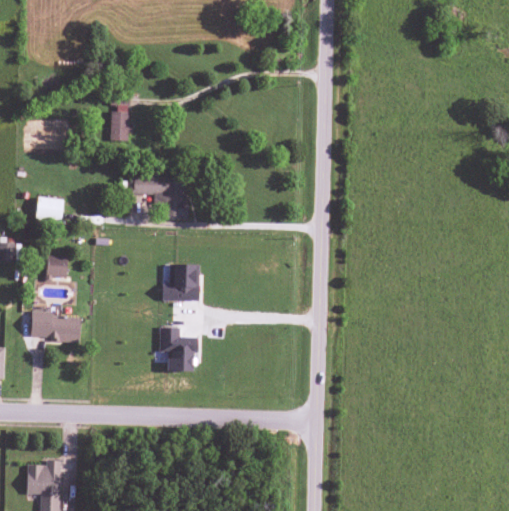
[(128,140),(129,132),(134,132),(134,122),(129,122),(130,111),(111,111),(110,140),(128,140)]
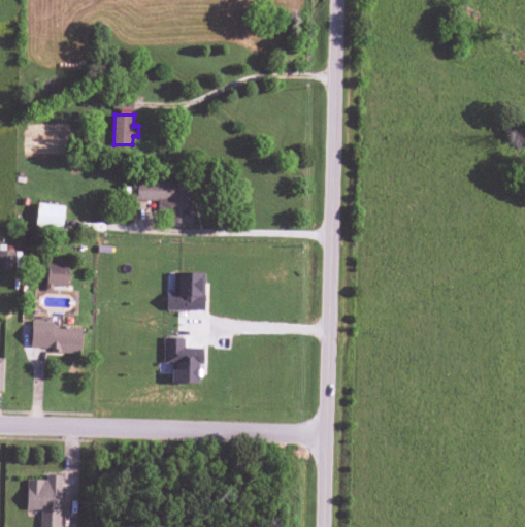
[(164,200),(163,225),(193,226),(195,183),(134,180),(133,199),(164,200)]
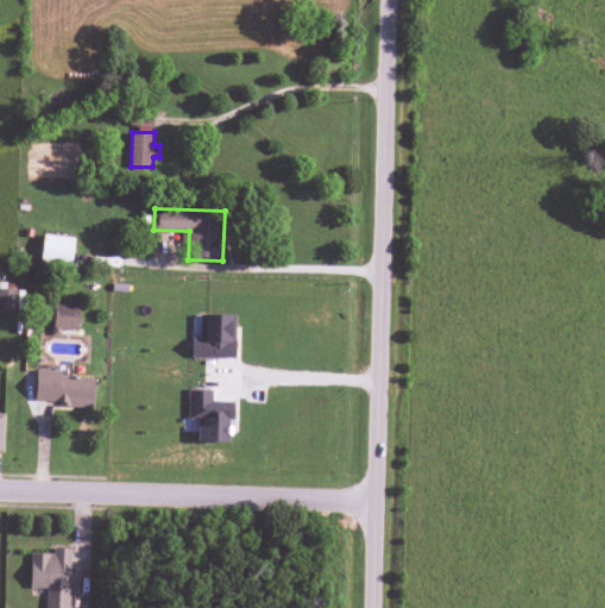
[(76,237),(45,234),(43,261),(74,263),(76,237)]
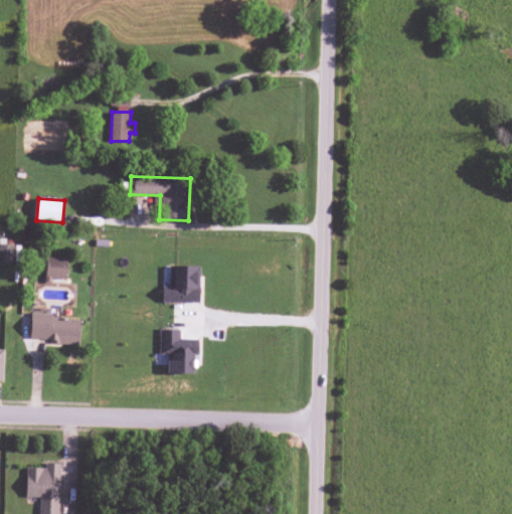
[(0,260),(0,263),(22,263),(22,244),(0,244),(0,260)]
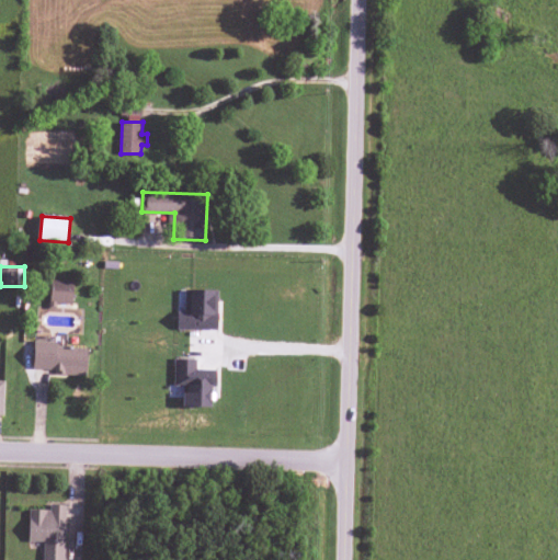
[(52,304),(73,305),(75,280),(52,278),(52,304)]
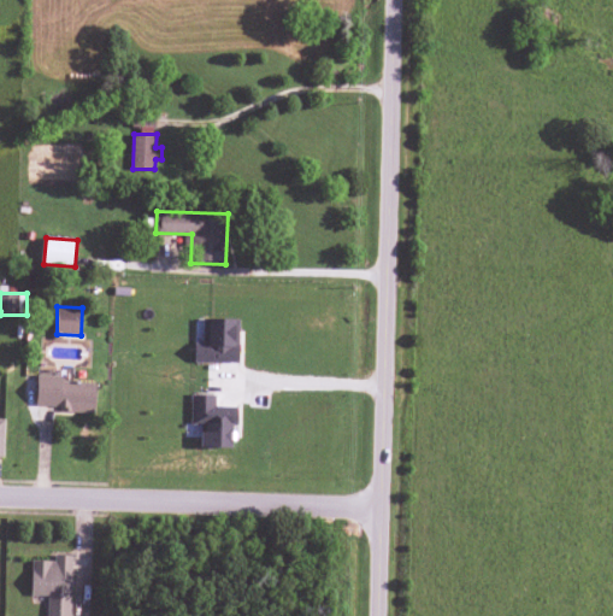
[(195,362),(240,363),(241,318),(208,318),(207,342),(196,342),(195,362)]
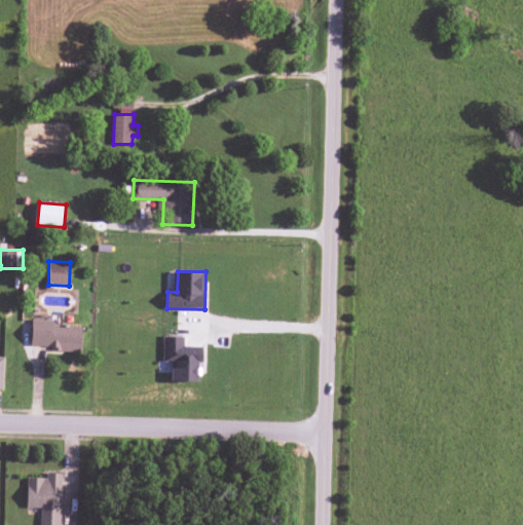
[(82,325),(53,324),(53,320),(33,319),(32,347),(82,349),(82,325)]
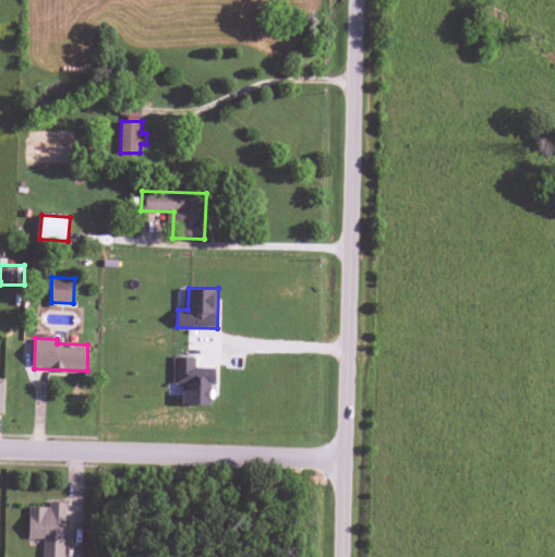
[(175,383),(183,383),(183,404),(210,404),(212,384),(216,384),(216,367),(196,366),(196,356),(175,356),(175,383)]
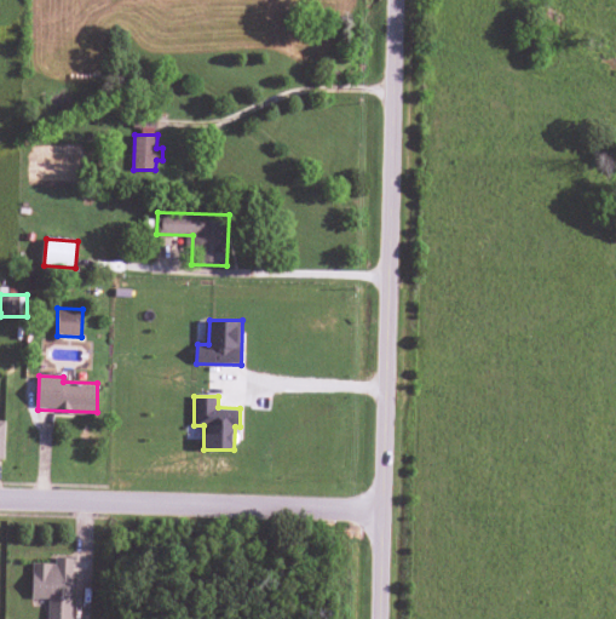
[(72,618),(73,557),(57,557),(57,563),(34,562),(33,597),(51,599),(50,618),(72,618)]
